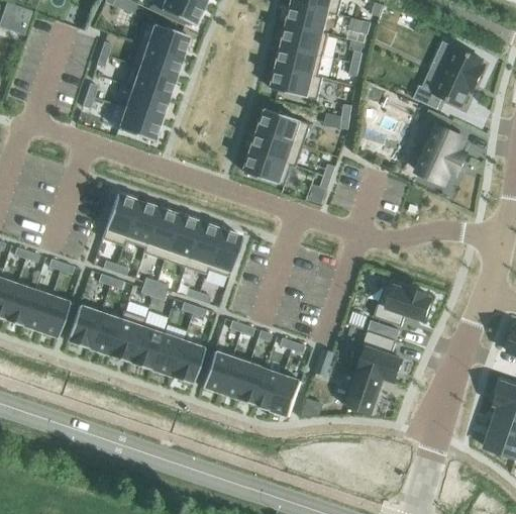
[(205,4),(196,0),(153,0),(152,4),(195,24),(205,4)]
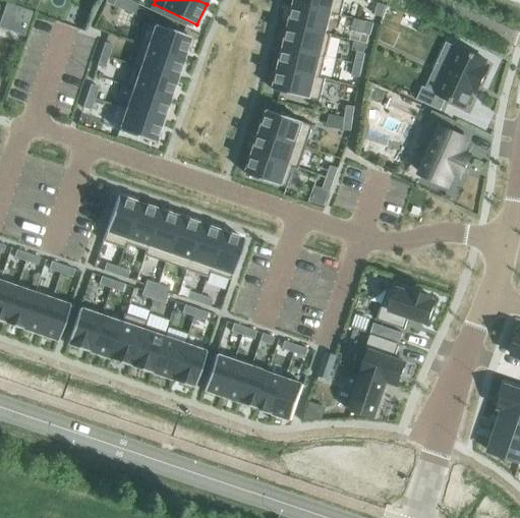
[(296,0),(295,3),(332,12),(341,14),(344,0),(296,0)]
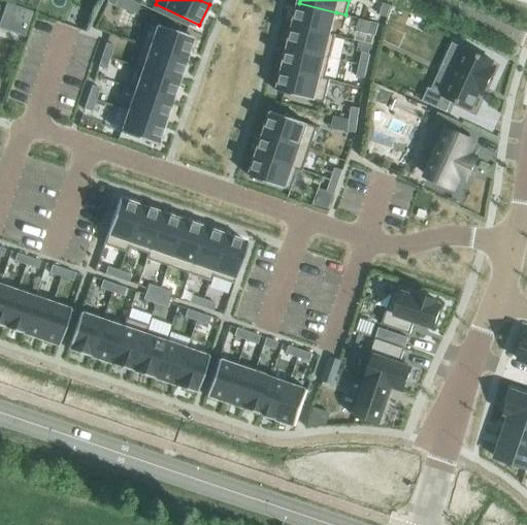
[(380,12),(388,15),(392,3),(384,1),(380,12)]
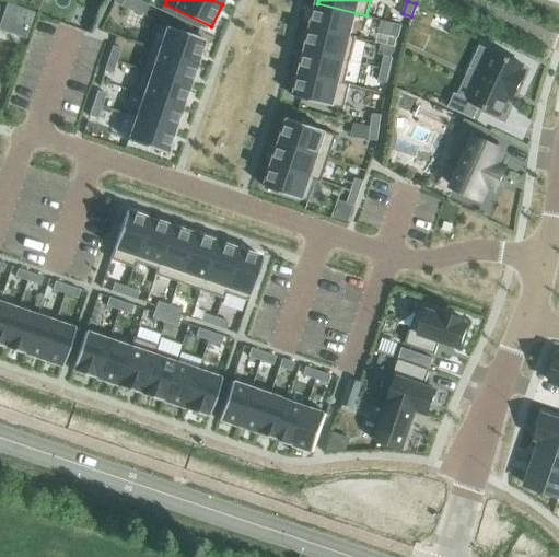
[(7,2),(0,20),(0,24),(27,34),(34,11),(7,2)]
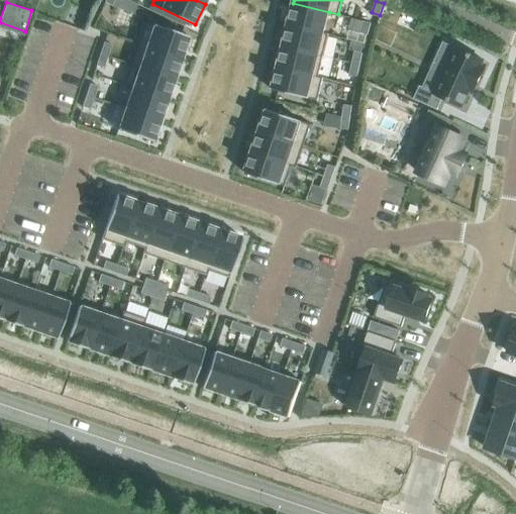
[(329,12),(293,3),(288,22),(324,31),(329,12)]
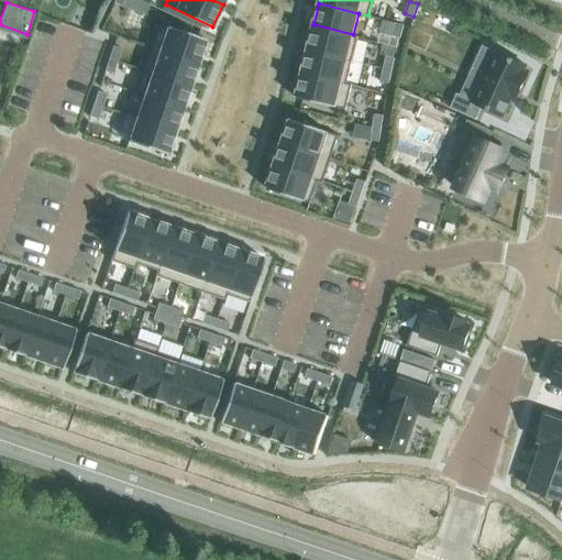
[(150,45),(199,62),(207,37),(158,21),(150,45)]
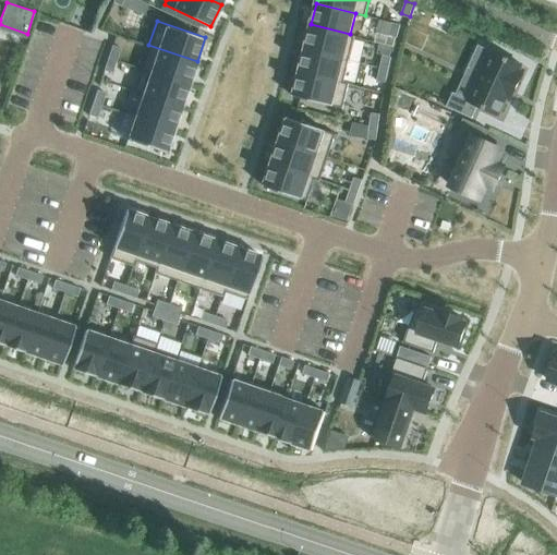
[(392,21),(389,33),(397,36),(401,23),(392,21)]
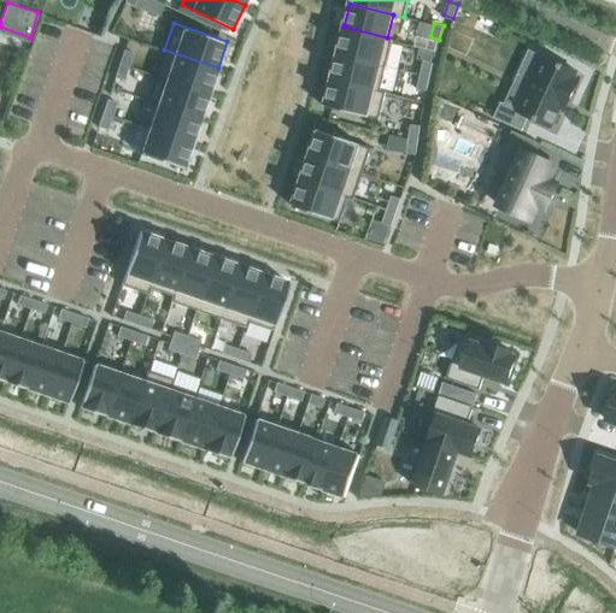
[(344,27),(338,53),(387,65),(393,39),(387,37),(344,27)]
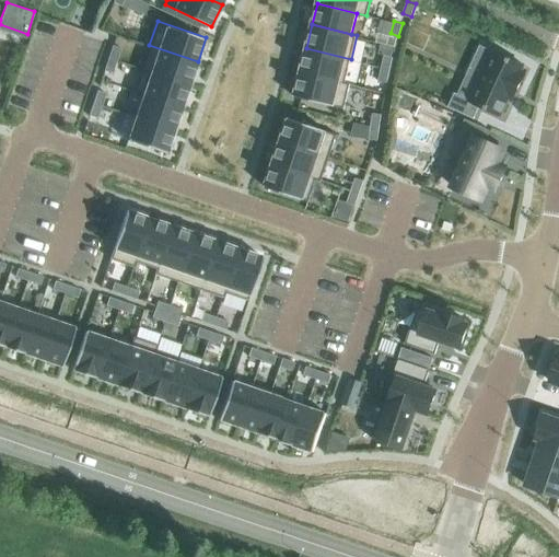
[(121,46),(114,43),(109,56),(117,58),(121,46)]
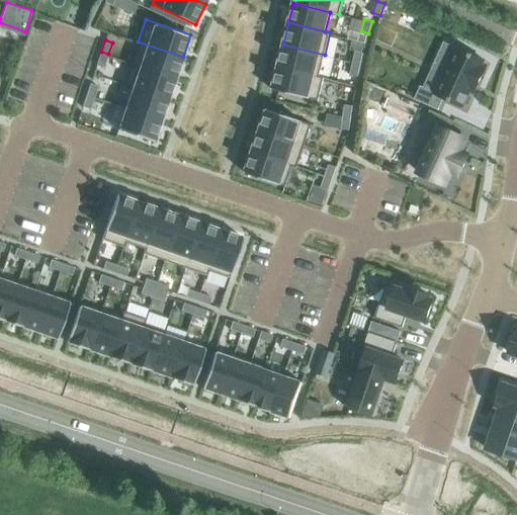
[(176,77),(183,57),(138,41),(132,62),(176,77)]
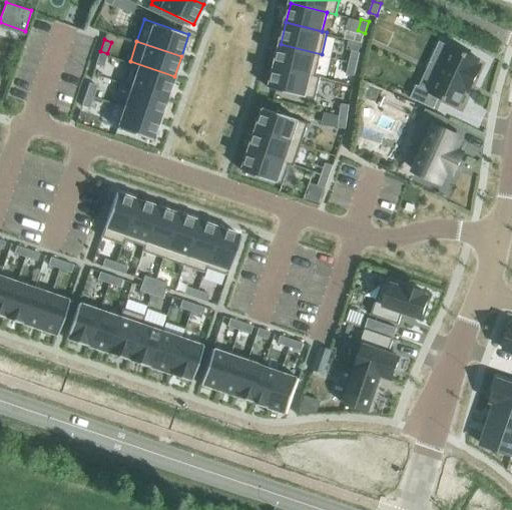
[(281,44),(276,64),(317,74),(322,54),(281,44)]
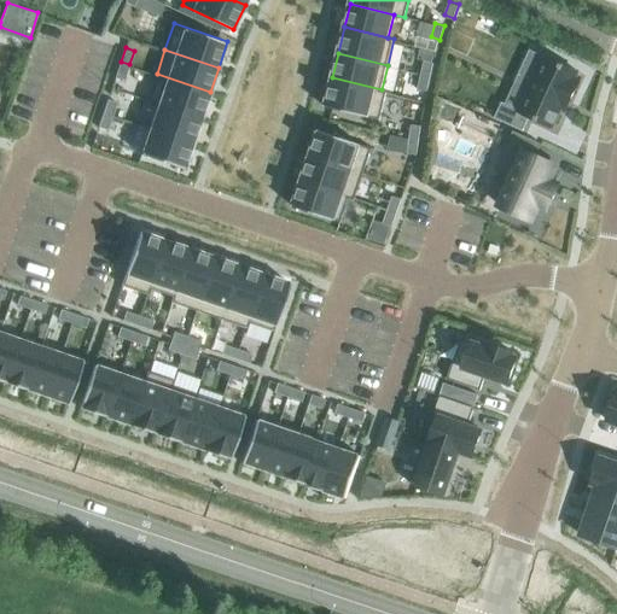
[(502,100),(495,116),(524,129),(530,115),(553,126),(568,94),(571,97),(581,75),(577,74),(578,70),(547,56),(537,75),(530,89),(516,82),(507,100),(506,101),(502,100)]
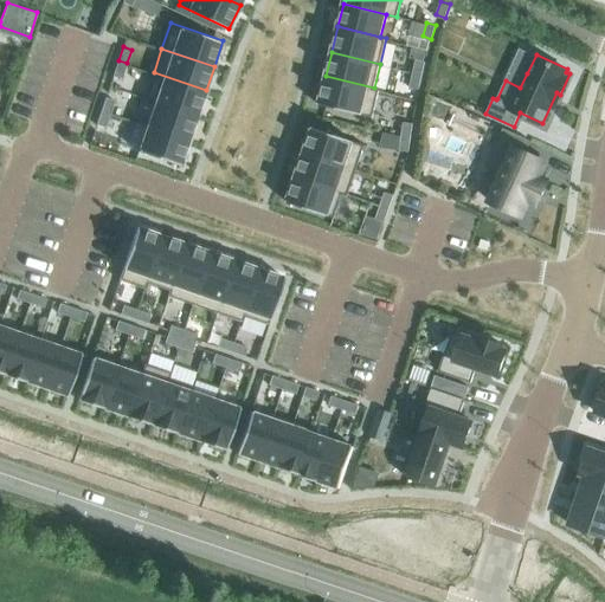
[(425,60),(417,58),(413,72),(423,73),(425,60)]
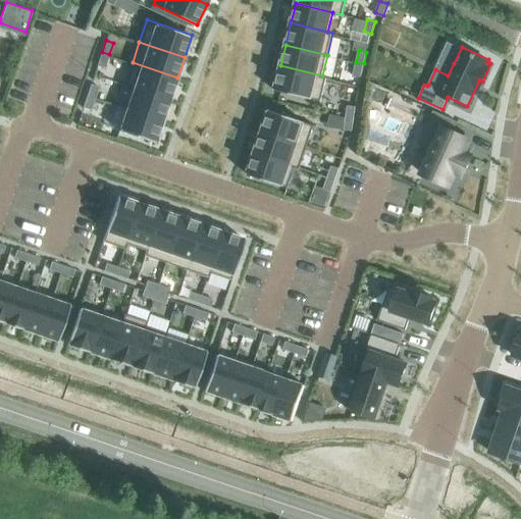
[(105,66),(109,54),(102,52),(98,63),(105,66)]
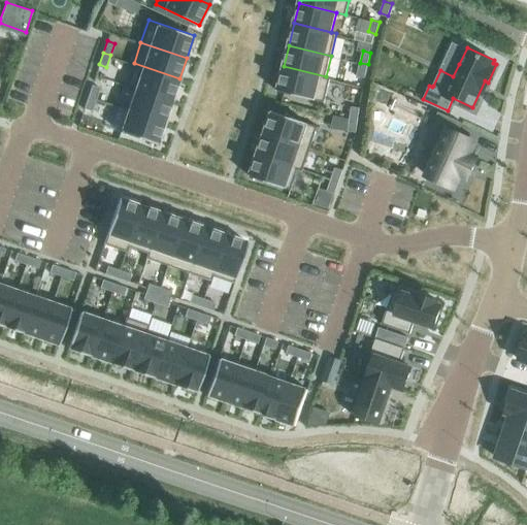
[(126,85),(135,88),(172,101),(179,78),(134,63),(126,85)]
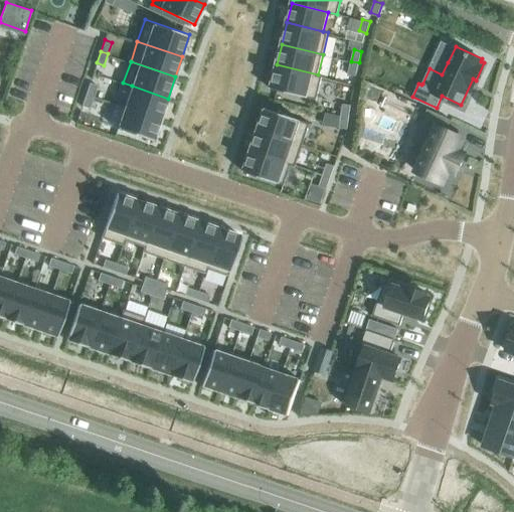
[(351,61),(348,72),(356,74),(359,62),(351,61)]
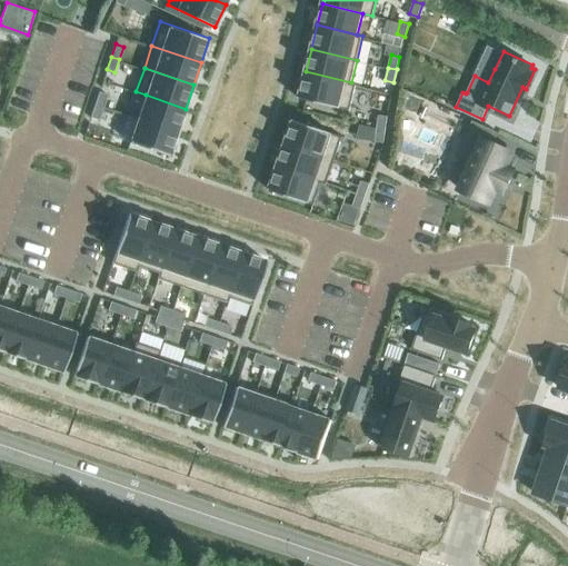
[(351,82),(306,71),(299,97),(350,109),(357,83),(351,82)]
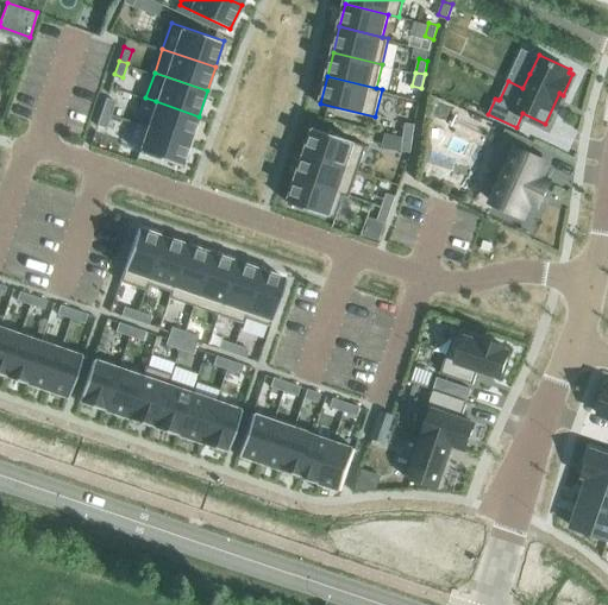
[(102,109),(111,112),(116,99),(107,95),(102,109)]
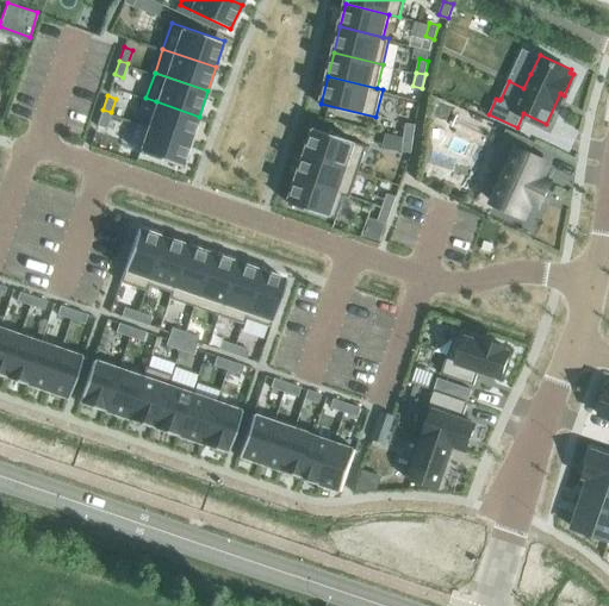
[(191,139),(199,117),(156,101),(149,125),(191,139)]
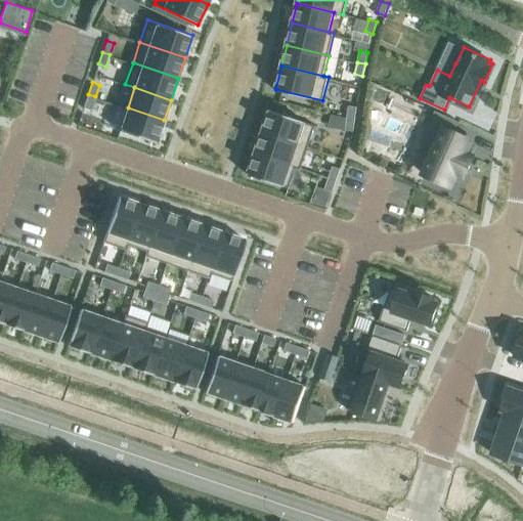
[(88,94),(84,105),(92,109),(95,96),(88,94)]
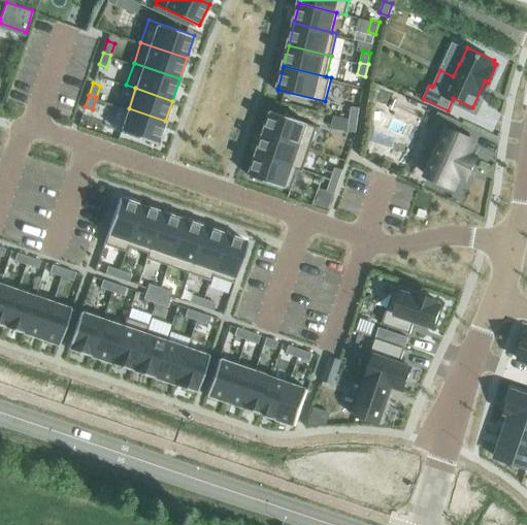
[(360,106),(352,105),(350,118),(358,119),(360,106)]
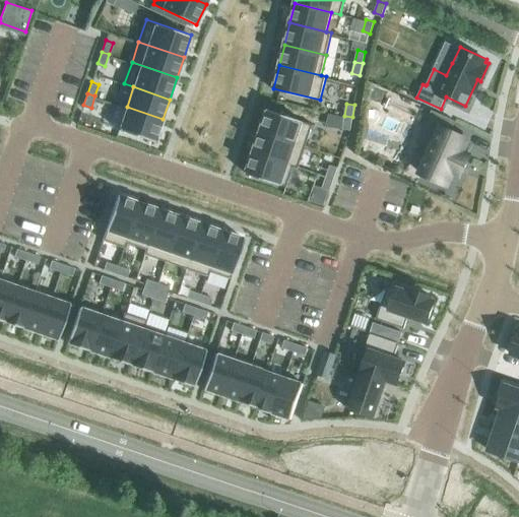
[(163,119),(127,107),(119,128),(155,140),(163,119)]
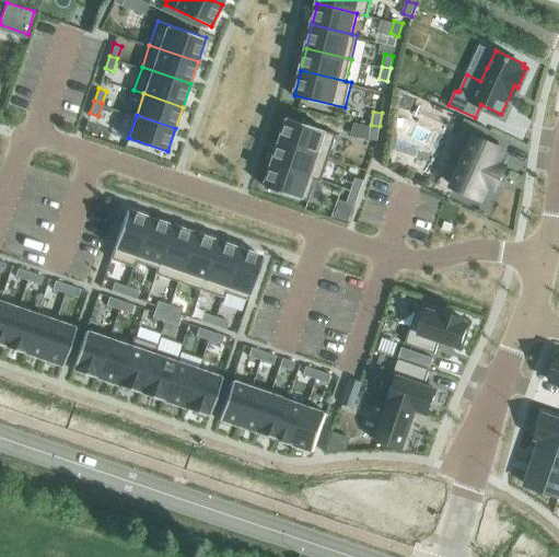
[(337,132),(289,116),(281,139),(329,155),(337,132)]
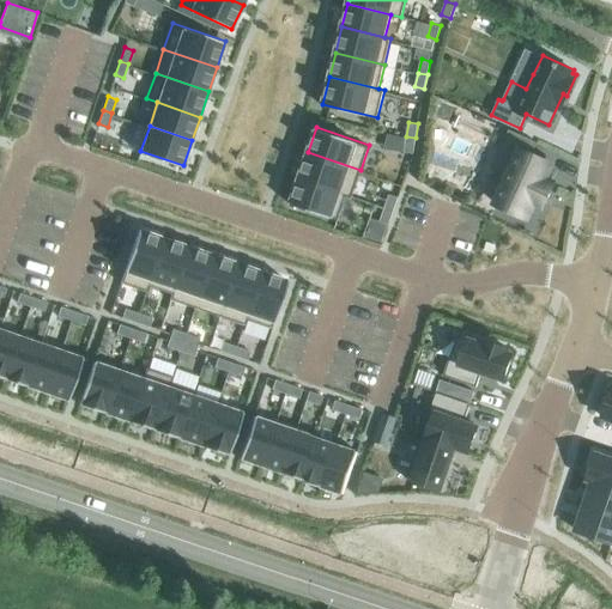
[(509,128),(492,164),(507,171),(494,200),(528,215),(534,203),(541,206),(553,180),(547,177),(553,164),(532,153),(538,140),(509,128)]
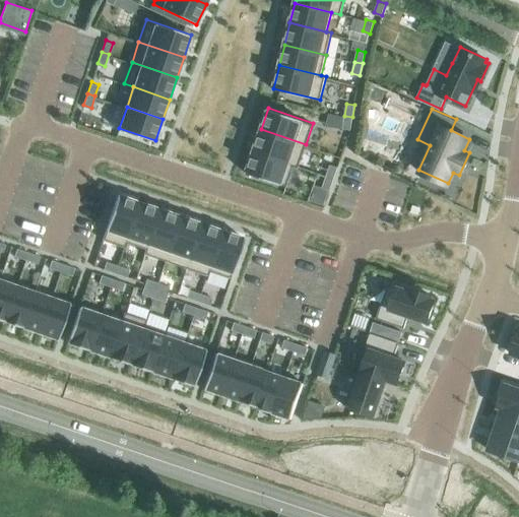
[(343,128),(351,129),(352,117),(344,116),(343,128)]
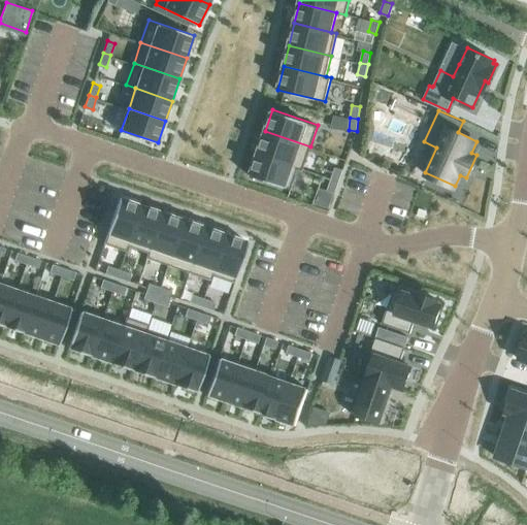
[(298,167),(303,169),(310,146),(265,131),(257,153),(298,167)]
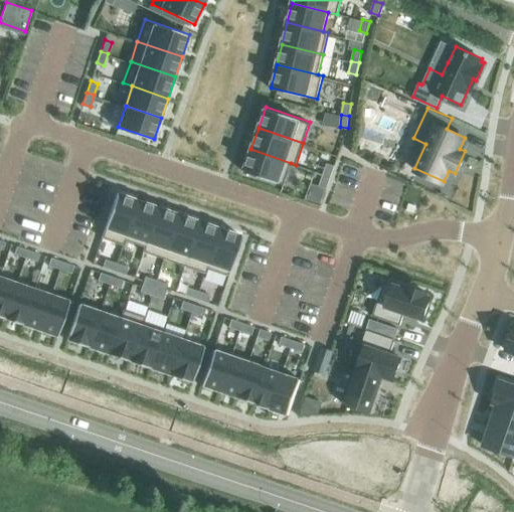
[(291,163),(250,149),(243,170),(284,184),(291,163)]
